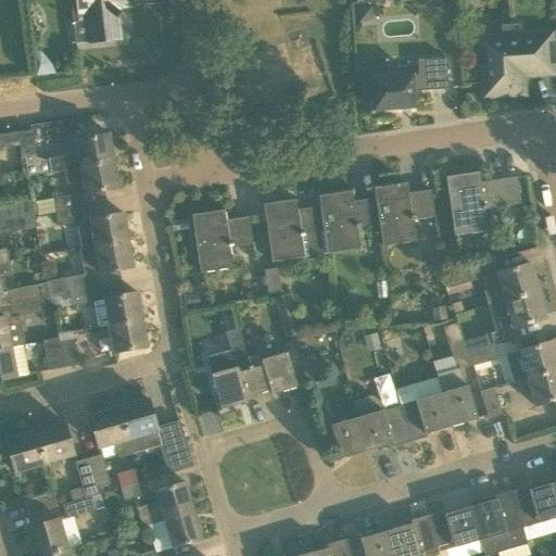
[(78,0),(78,3),(79,13),(86,13),(89,42),(121,38),(118,17),(122,17),(122,12),(117,12),(115,0),(78,0)]
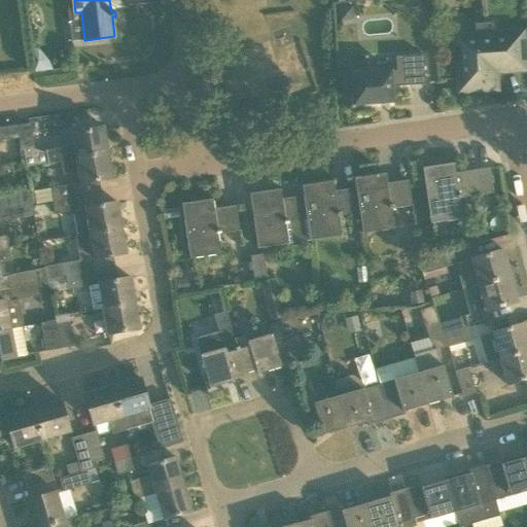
[(352,7),(340,8),(341,21),(353,20),(352,7)]
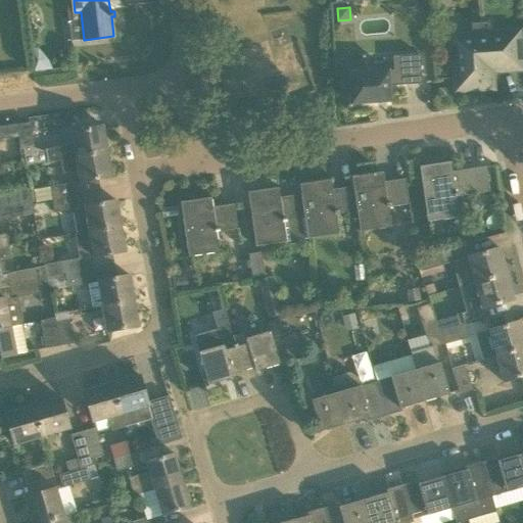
[(69,14),(68,39),(79,39),(80,14),(69,14)]
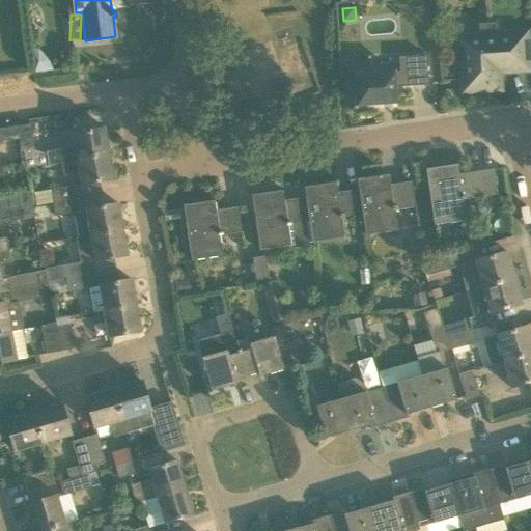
[(497,36),(496,24),(479,25),(480,37),(460,38),(465,91),(499,88),(498,77),(496,74),(501,68),(503,71),(528,68),(525,34),(497,36)]
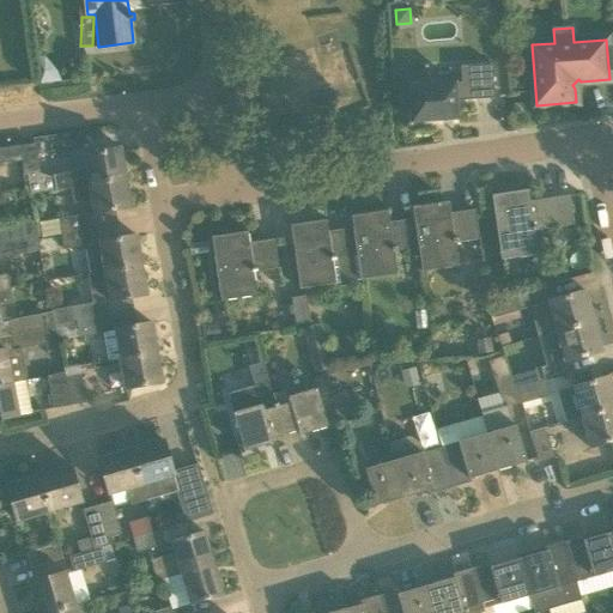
[(41,84),(61,80),(58,71),(48,72),(46,55),(37,55),(41,84)]
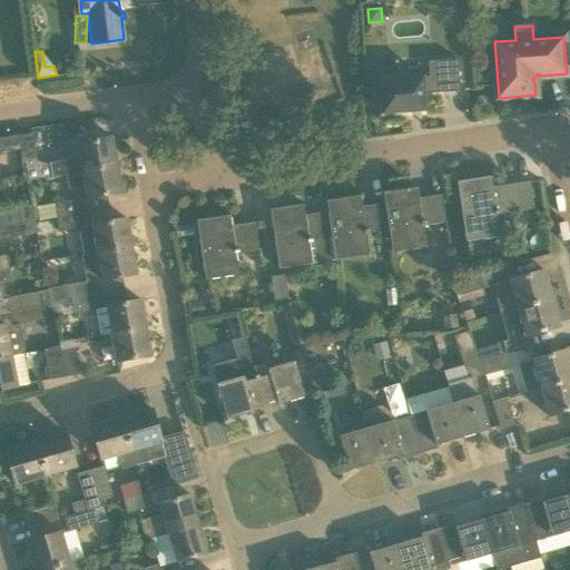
[(383,114),(426,110),(425,94),(460,91),(458,59),(429,61),(430,77),(380,80),(383,114)]
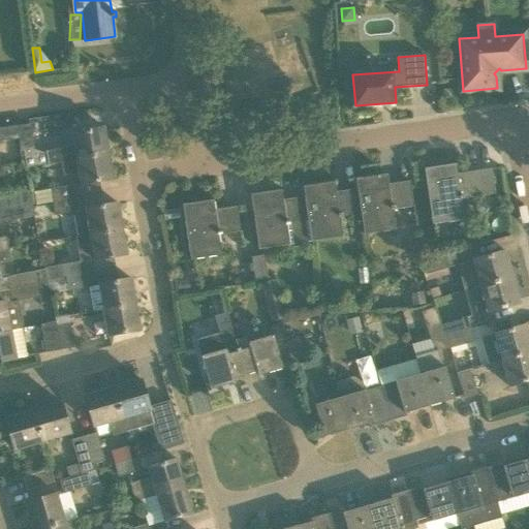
[(21,150),(34,148),(31,124),(18,126),(20,138),(21,150)]
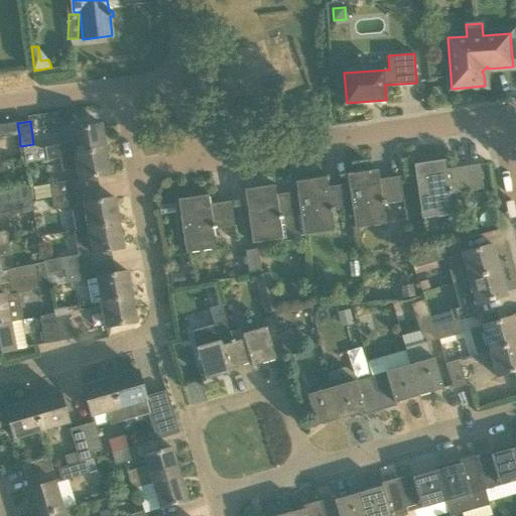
[(0,137),(19,135),(17,123),(0,124),(0,137)]
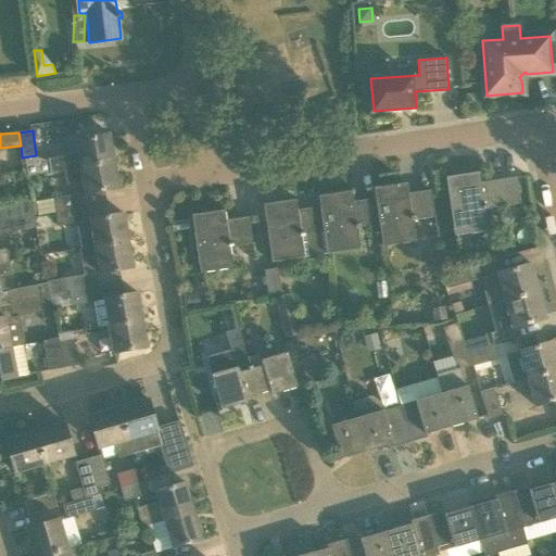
[(64,171),(115,162),(110,134),(76,140),(78,153),(48,159),(51,173),(64,171)]
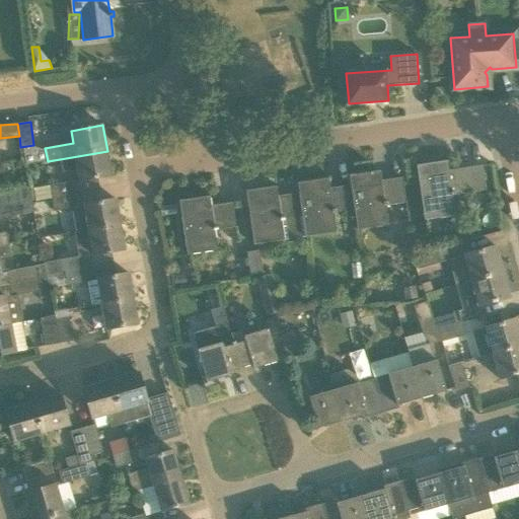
[(112,175),(107,151),(60,159),(62,171),(78,169),(80,180),(50,186),(52,200),(76,195),(76,194),(100,190),(97,177),(112,175)]
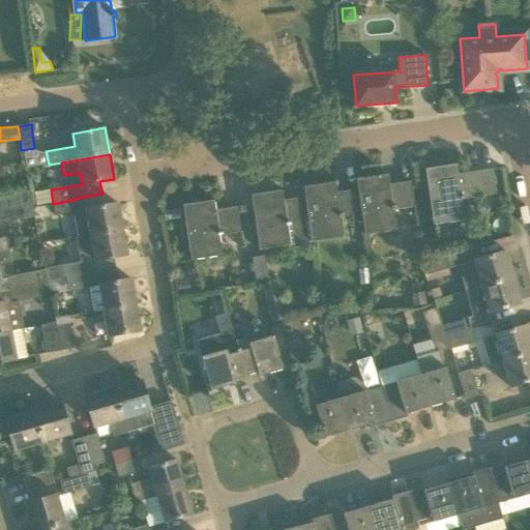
[(462,199),(483,196),(496,195),(493,169),(458,174),(457,164),(425,169),(434,225),(465,219),(462,199)]
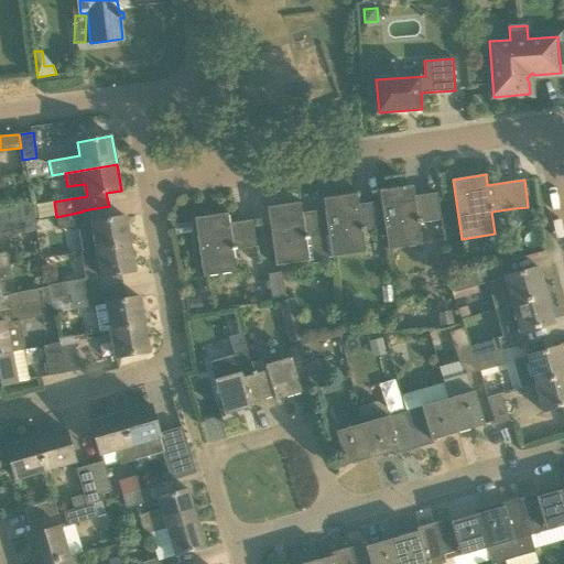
[(414,196),(413,185),(379,191),(381,202),(384,228),(388,250),(422,245),(419,223),(442,219),(437,193),(414,196)]
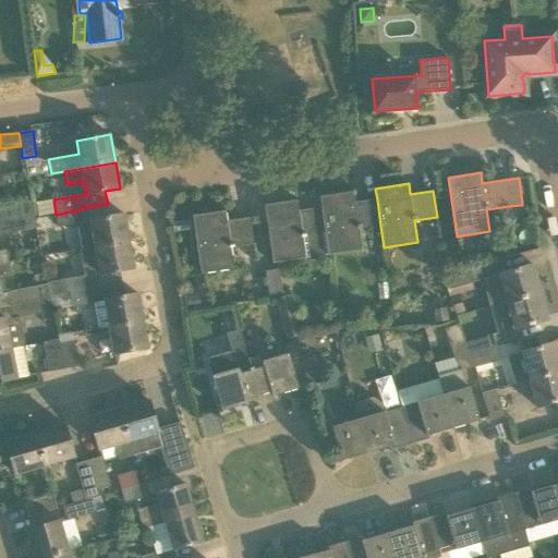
[(354,203),(353,192),(319,196),(322,207),(326,233),(329,255),(362,251),(359,229),(380,226),(377,199),(354,203)]
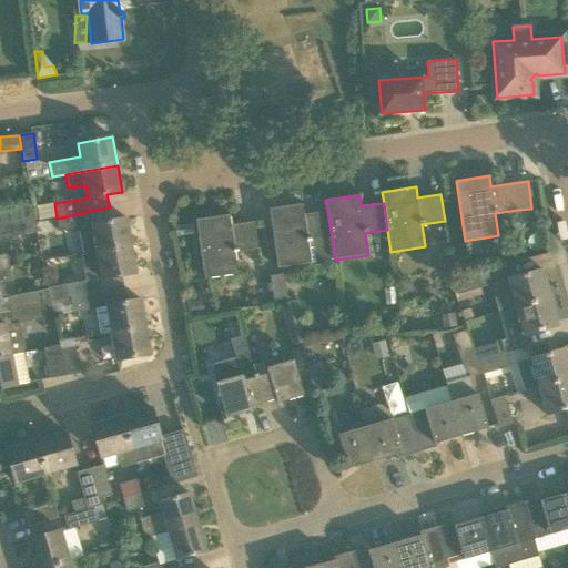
[(304,214),(303,203),(270,209),(277,267),(312,263),(308,242),(332,237),(327,211),(304,214)]
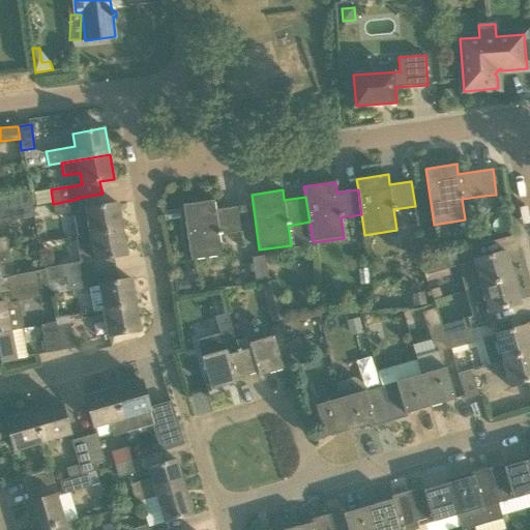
[(0,209),(32,203),(30,190),(0,196),(0,209)]
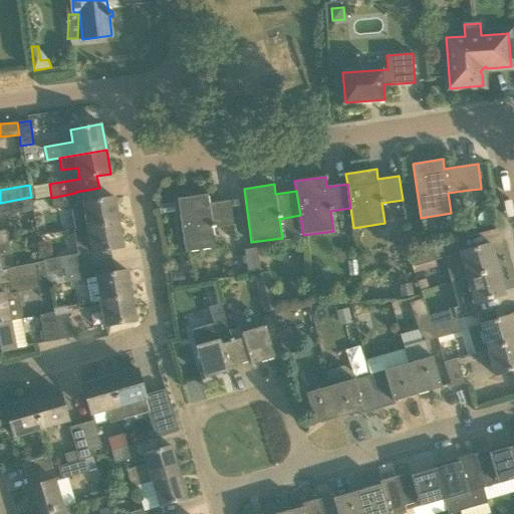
[(77,204),(75,193),(51,198),(53,209),(71,206),(75,230),(73,231),(119,223),(114,198),(77,204)]
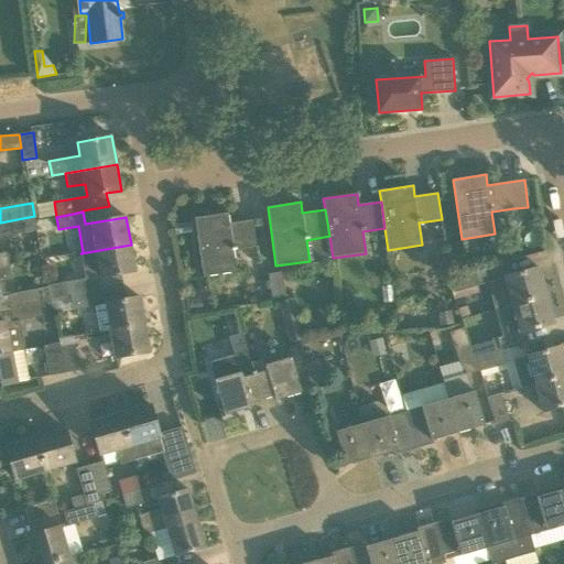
[(229,224),(228,213),(195,218),(204,277),(237,272),(234,250),(257,247),(252,220),(229,224)]
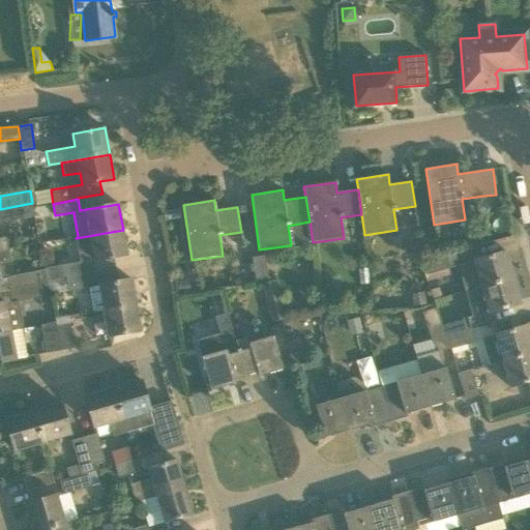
[(0,223),(34,216),(32,203),(0,209),(0,223)]
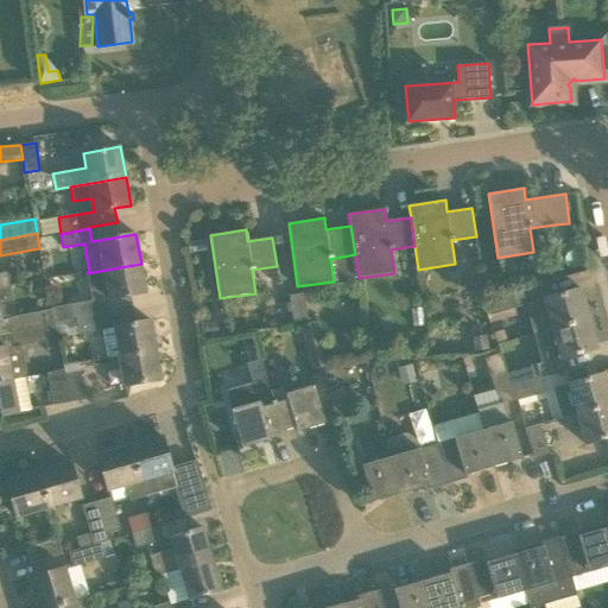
[(92,301),(74,304),(76,318),(76,320),(105,315),(102,301),(146,292),(141,264),(87,273),(92,301)]
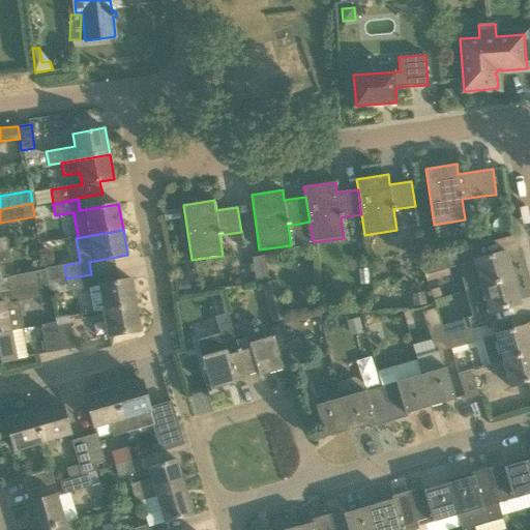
[(0,280),(1,281),(1,278),(7,277),(13,275),(8,248),(0,251),(0,280)]
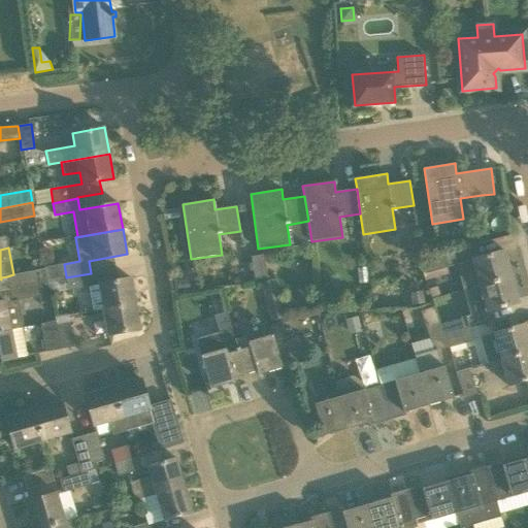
[(472,260),(468,248),(421,261),(424,273),(447,267),(456,264),(464,290),(465,290),(479,286),(512,276),(504,251),(472,260)]
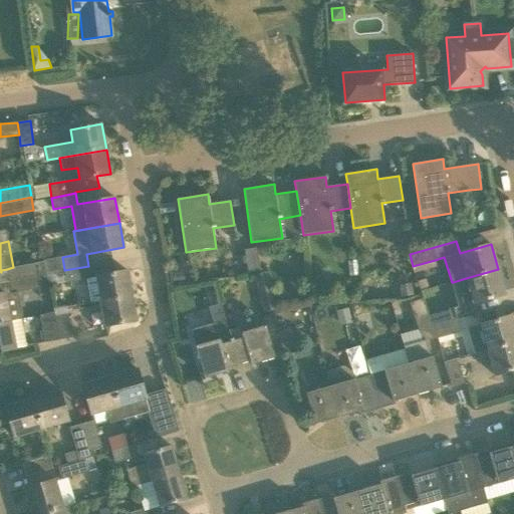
[(249,273),(261,271),(257,248),(245,250),(249,273)]
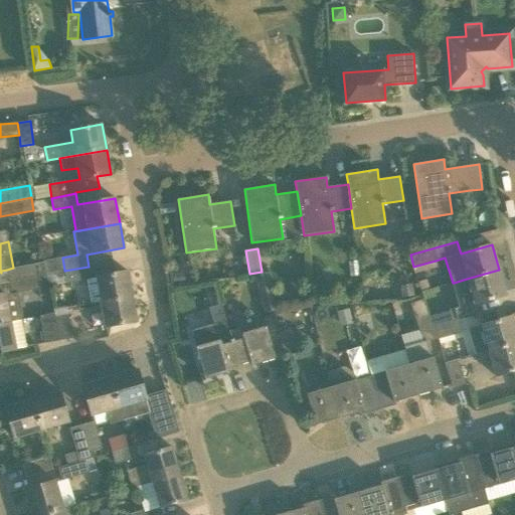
[(46,274),(64,270),(62,258),(44,261),(44,263),(46,274)]
